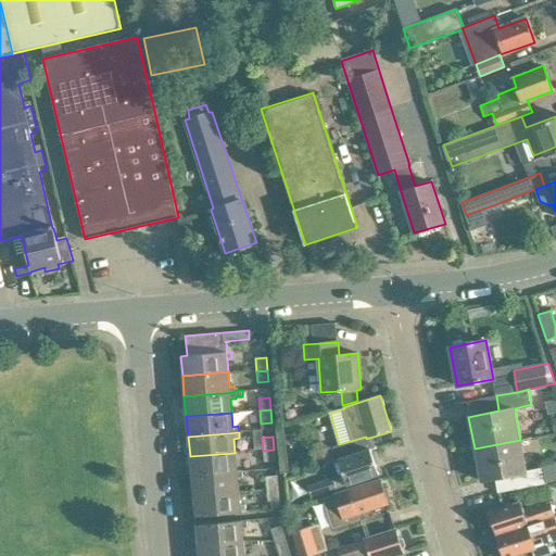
[(377,447),(374,437),(366,439),(366,437),(339,444),(335,445),(339,460),(370,450),(377,447)]
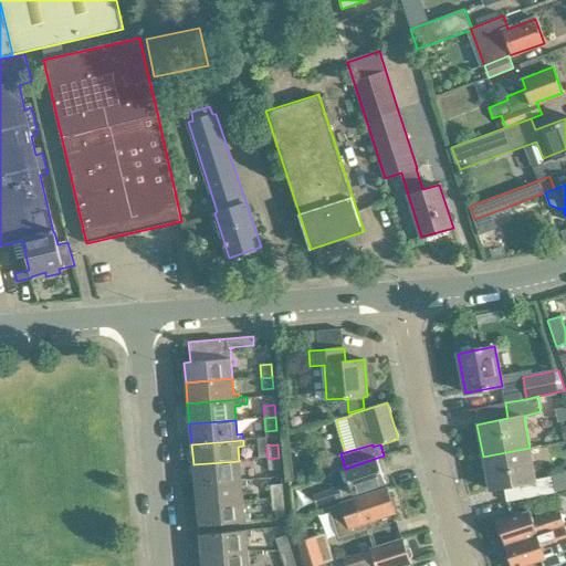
[(530,448),(483,457),(490,490),(520,484),(523,499),(556,492),(553,475),(536,479),(530,448)]
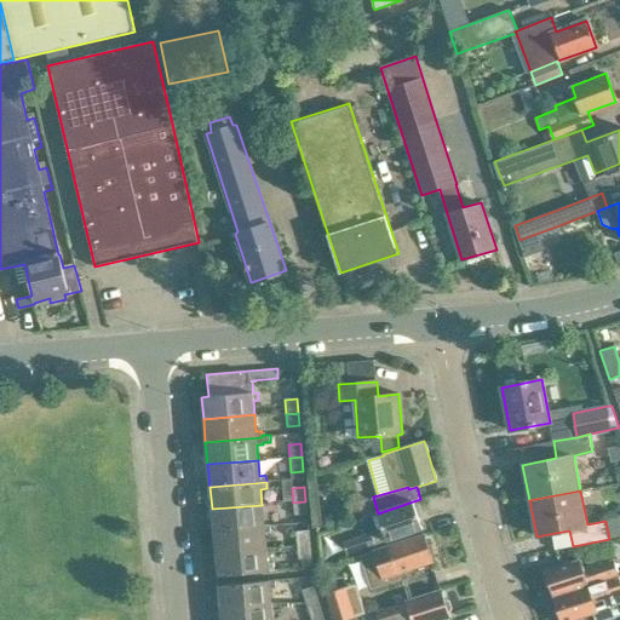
[(369,497),(351,503),(355,516),(373,510),(369,497)]
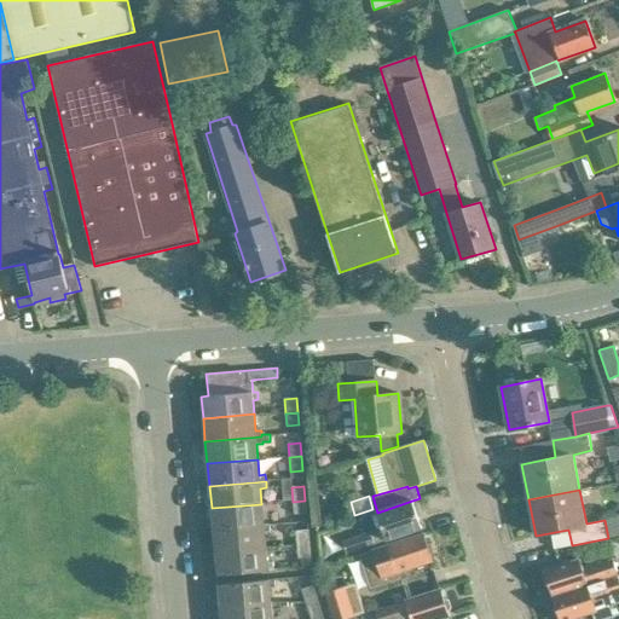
[(306,514),(305,501),(293,502),(294,515),(306,514)]
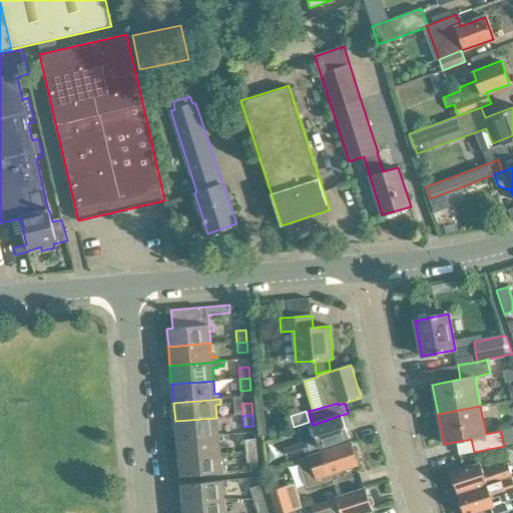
[(342,415),(313,425),(302,429),(307,442),(284,450),(287,460),(350,439),(342,415)]
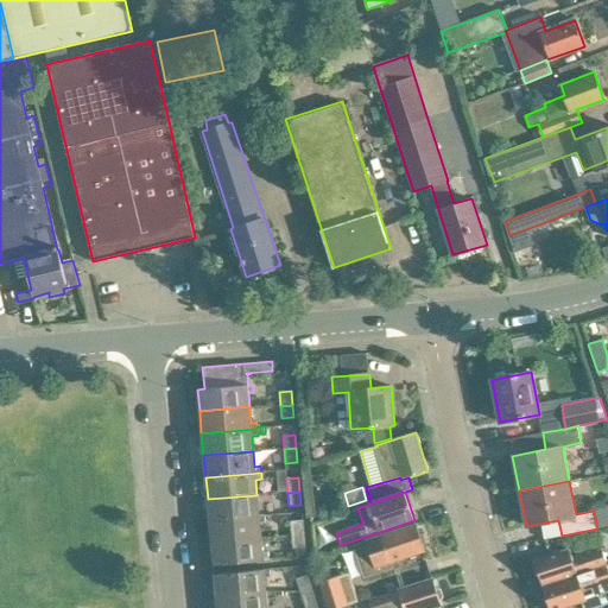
[(259,510),(257,495),(208,499),(209,521),(265,517),(264,510),(259,510)]
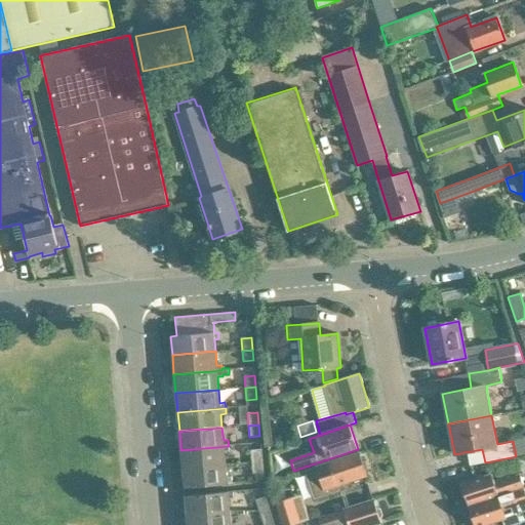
[(226,466),(224,452),(230,451),(229,446),(180,450),(183,469),(226,466)]
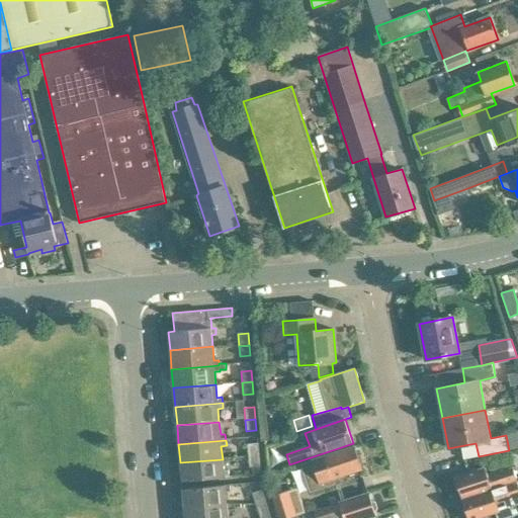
[(259,456),(258,444),(248,445),(249,457),(259,456)]
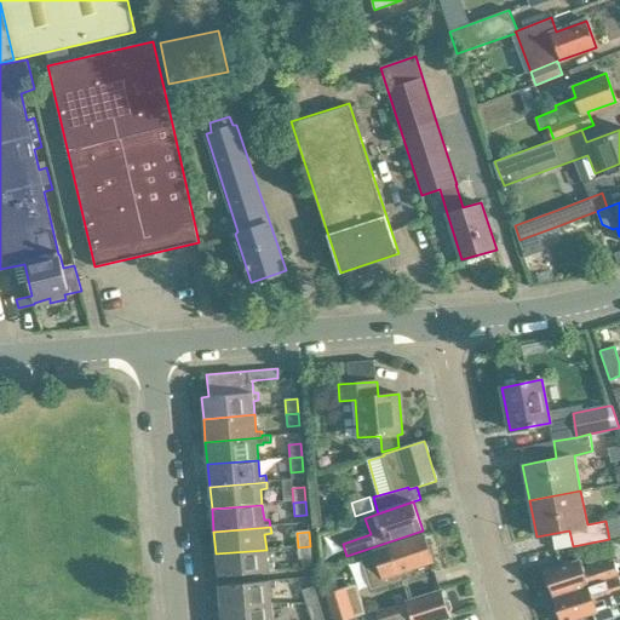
[(424,537),(361,556),(372,589),(401,579),(399,574),(432,563),(431,558),(434,554),(431,547),(428,545),(424,537)]
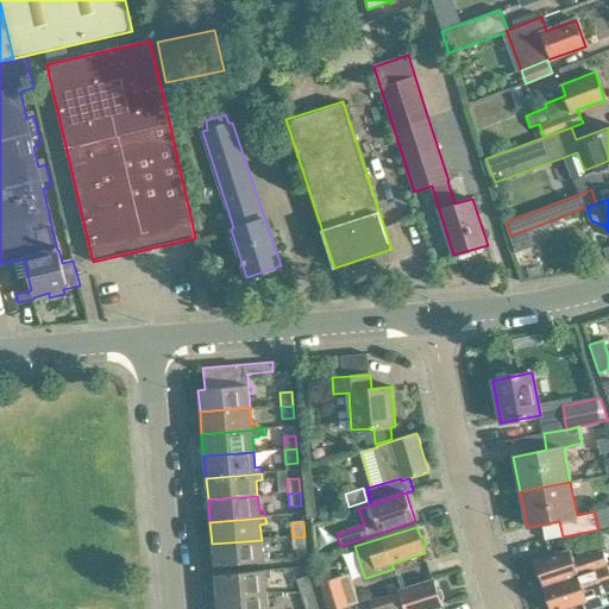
[(306,550),(305,537),(293,538),(293,551),(306,550)]
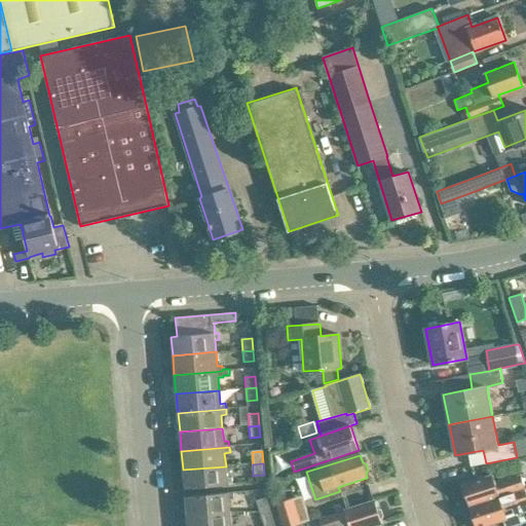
[(227,479),(226,466),(183,470),(185,489),(232,485),(232,479),(227,479)]
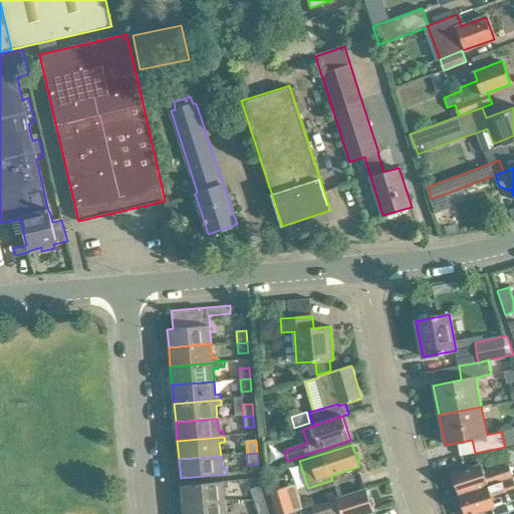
[(459,496),(513,479),(508,464),(484,472),(482,465),(452,476),(453,479),(451,481),(453,488),(456,489),(459,496)]
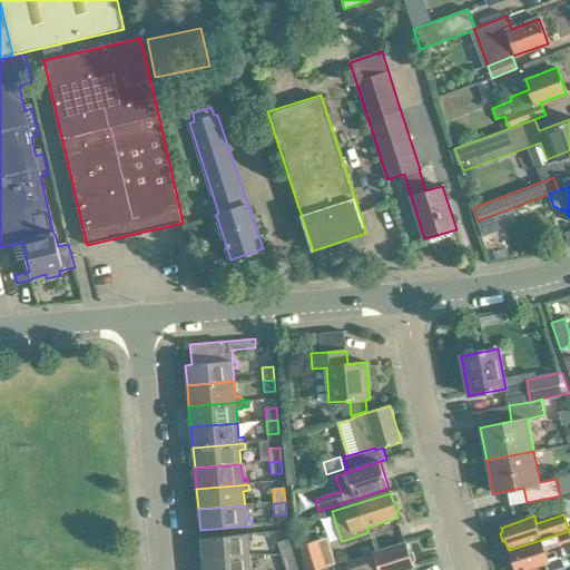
[(569,530),(569,531),(509,550),(511,559),(509,562),(510,569),(514,569),(528,569),(547,564),(548,569),(558,569),(569,566),(569,530)]
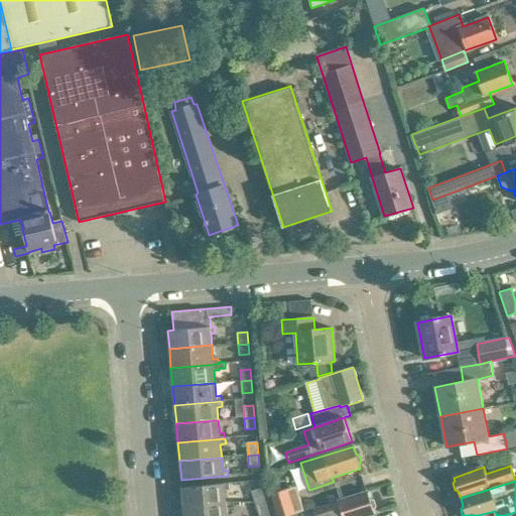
[(225,502),(224,490),(229,489),(229,483),(181,487),(183,506),(225,502)]
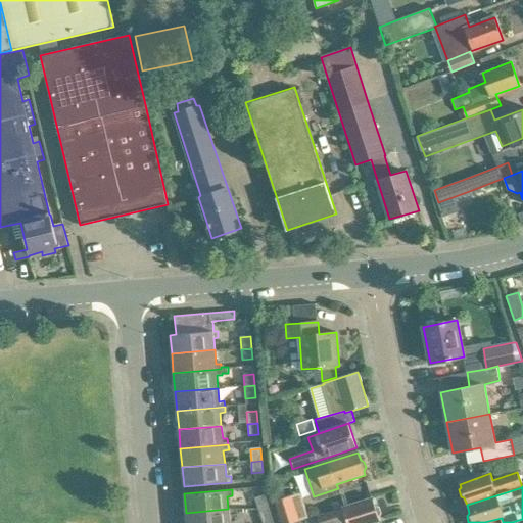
[(270,506),(266,493),(255,496),(259,509),(270,506)]
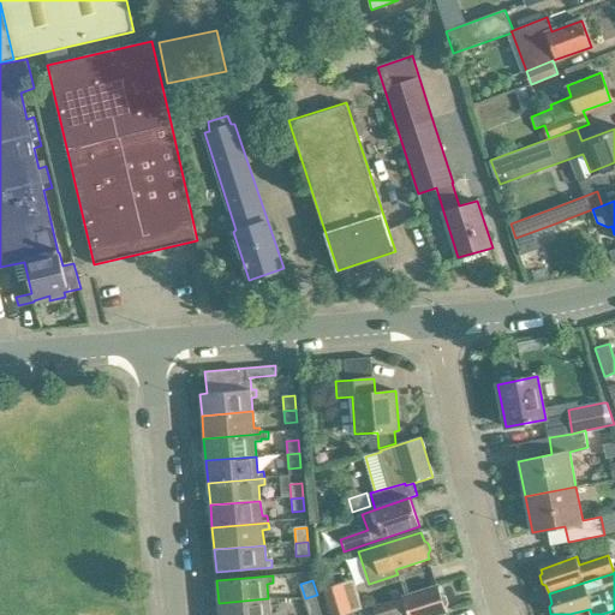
[(344,583),(322,589),(330,614),(342,614),(363,609),(354,583),(345,585),(344,583)]
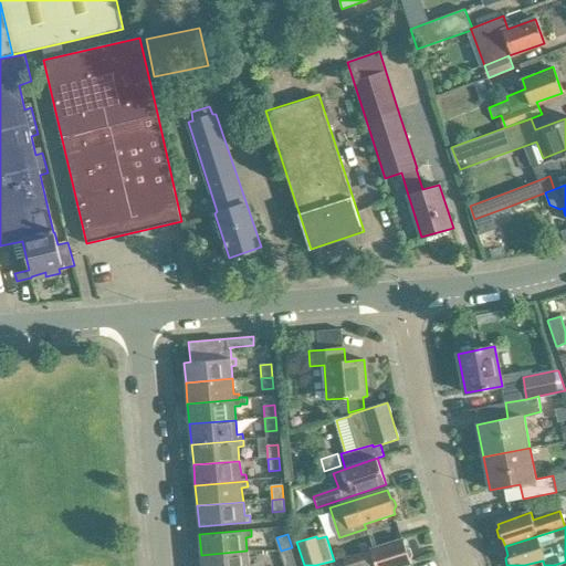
[(402,565),(410,564),(409,559),(411,556),(409,549),(406,549),(402,540),(343,558),(345,565),(402,565)]
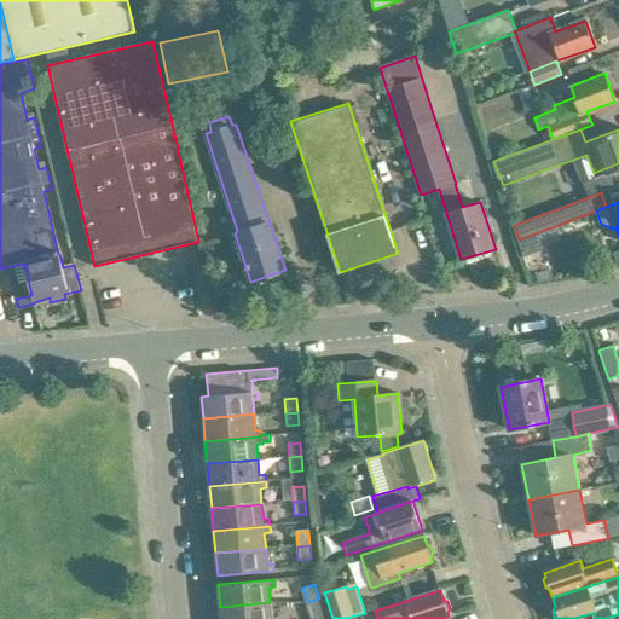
[(325,618),(319,599),(307,602),(312,618),(325,618)]
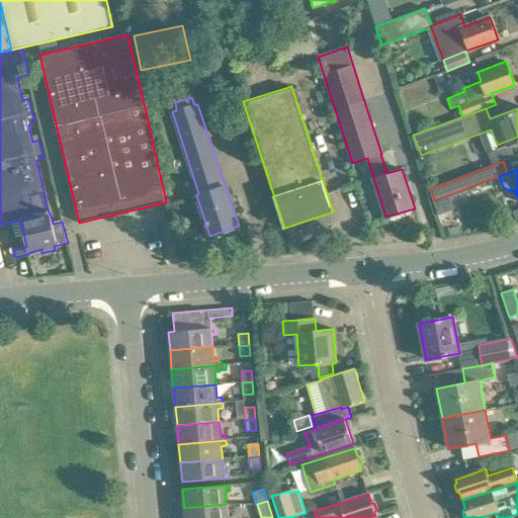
[(228,517),(226,504),(184,508),(185,517),(232,517),(233,517),(228,517)]
